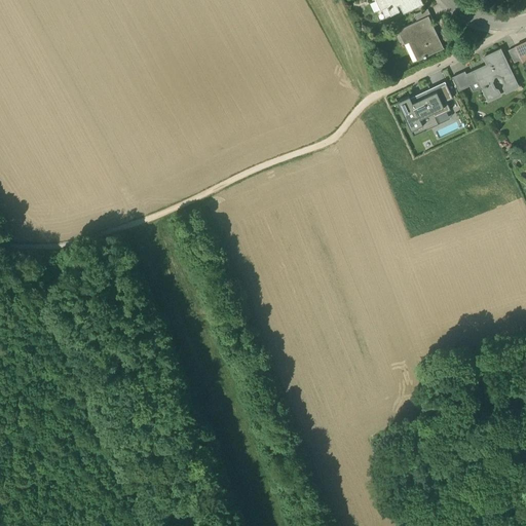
[(387,8),(391,16),(403,11),(404,14),(422,5),(419,0),(375,0),(381,11),(382,10),(387,8)]
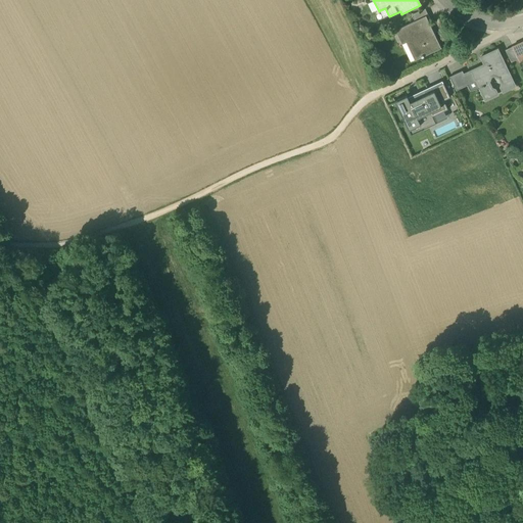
[(385,8),(380,10),(383,18),(389,16),(385,8)]
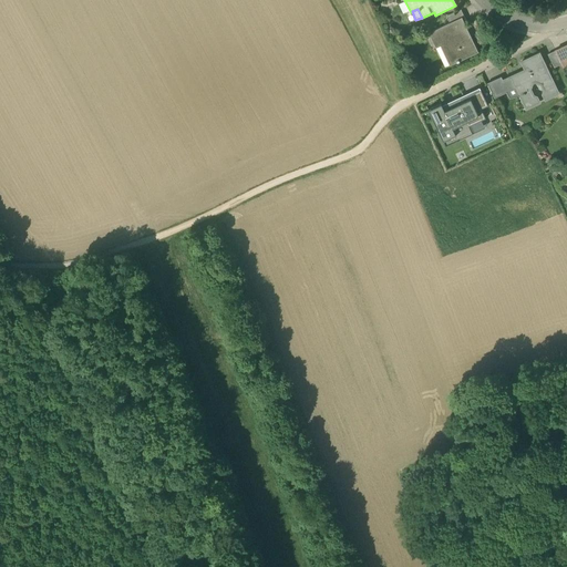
[(450,24),(453,29),(464,24),(467,22),(461,10),(446,17),(450,24)]
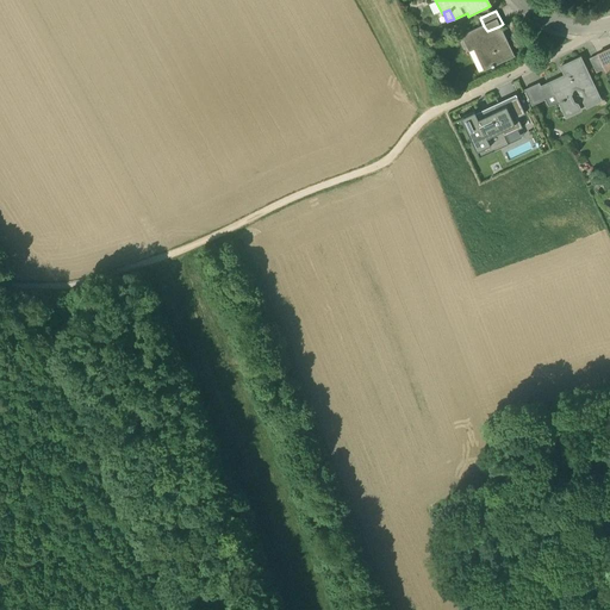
[(477,48),(486,69),(514,56),(499,26),(487,31),(484,26),(462,36),(470,51),(477,48)]
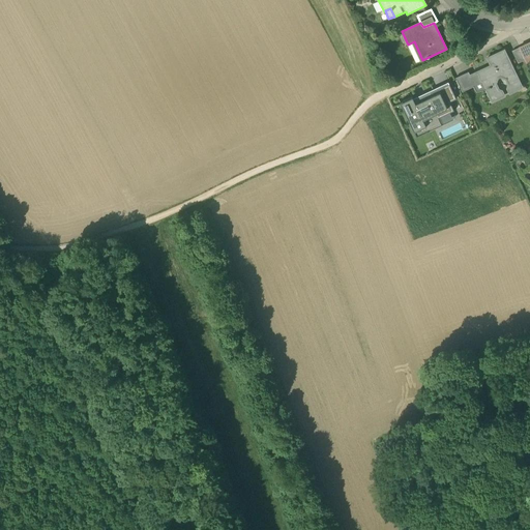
[(512,51),(519,64),(525,61),(526,63),(529,60),(529,41),(519,48),(512,51)]
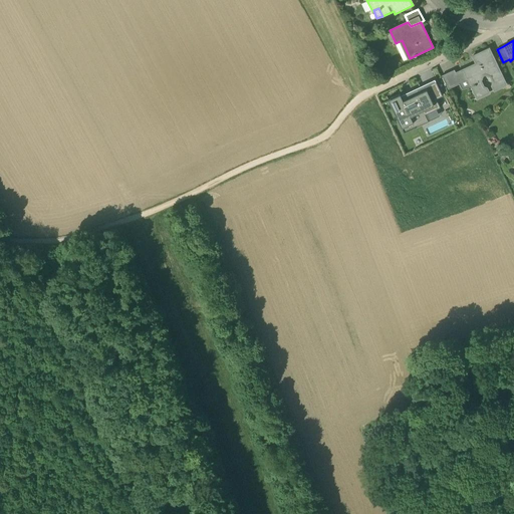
[(472,87),(477,98),(489,93),(487,88),(484,87),(481,81),(483,75),(485,74),(490,76),(493,82),(492,85),(495,90),(506,85),(489,49),(473,56),(476,63),(477,65),(474,67),(473,65),(463,70),(467,79),(468,78),(472,87)]
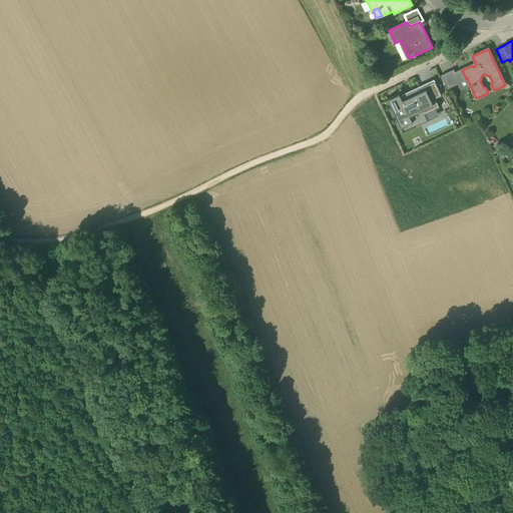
[(441,75),(448,89),(460,83),(455,72),(454,69),(441,75)]
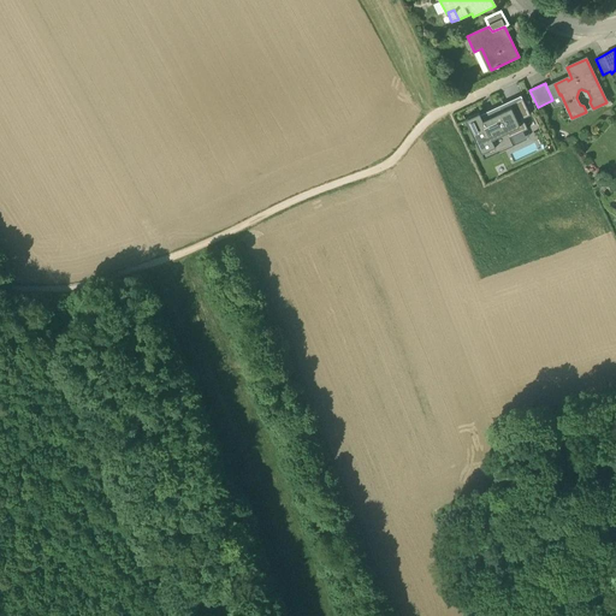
[(555,84),(546,87),(552,100),(538,107),(555,107),(566,105),(561,94),(560,95),(555,84)]
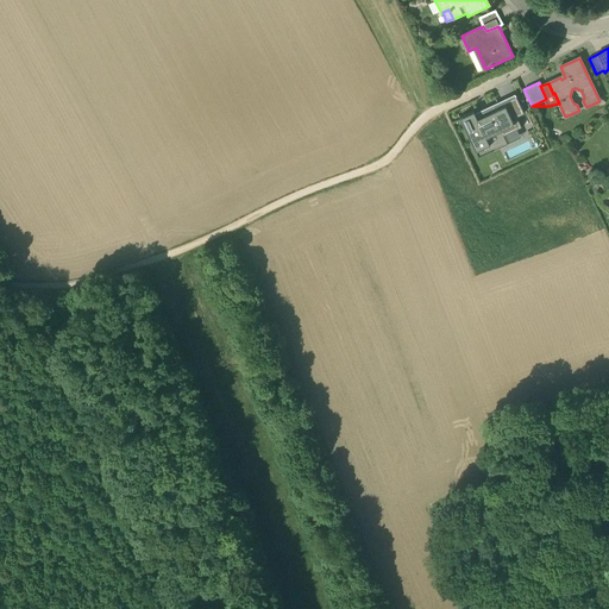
[(475,113),(477,119),(484,115),(496,110),(495,107),(516,96),(515,94),(475,113)]
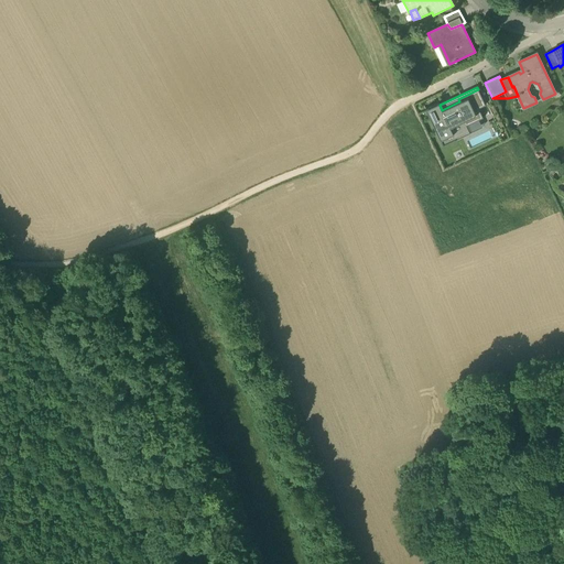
[(438,102),(425,109),(443,145),(456,140),(453,132),(478,120),(483,118),(478,108),(486,105),(478,89),(458,99),(459,101),(448,107),(449,109),(443,112),(442,110),(440,105),(438,102)]
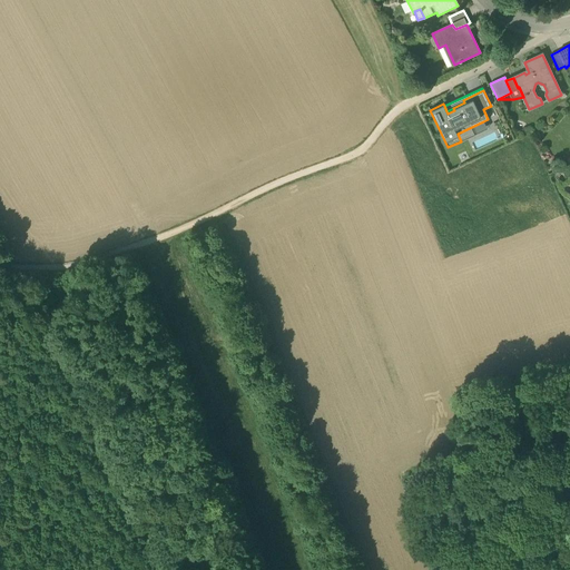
[(461,141),(488,128),(483,121),(458,134),(461,141)]
